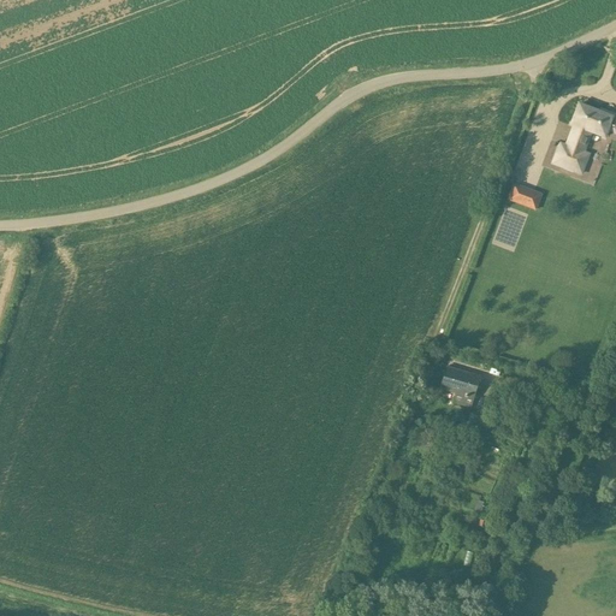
[(599,113),(579,105),(570,124),(573,125),(566,146),(560,143),(552,163),(581,173),(588,154),(582,153),(591,132),(604,137),(608,130),(615,132),(615,130),(615,116),(600,110),(599,113)]
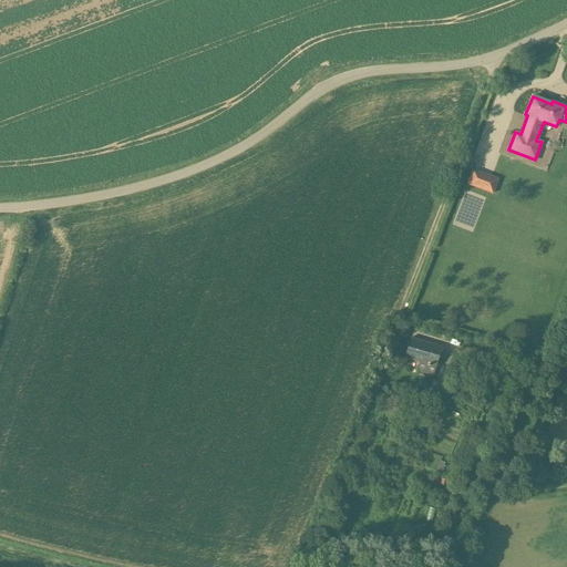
[(493,195),(498,178),(492,176),(472,168),(466,185),(493,195)]
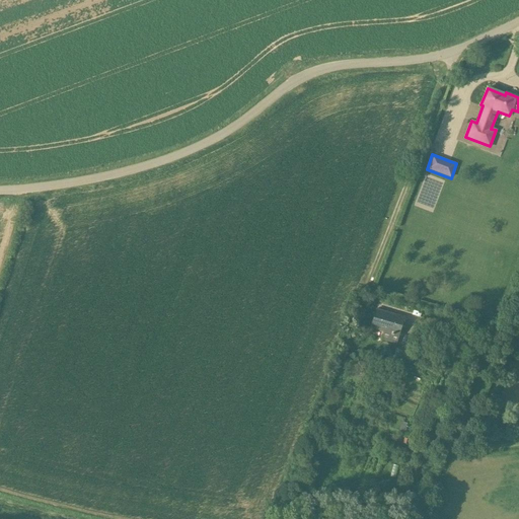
[(396,344),(403,317),(376,309),(370,326),(384,331),(382,340),(396,344)]
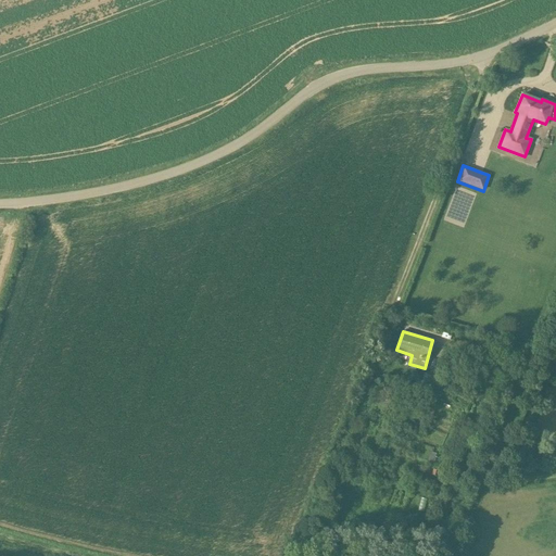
[(437,393),(441,379),(424,374),(419,388),(437,393)]
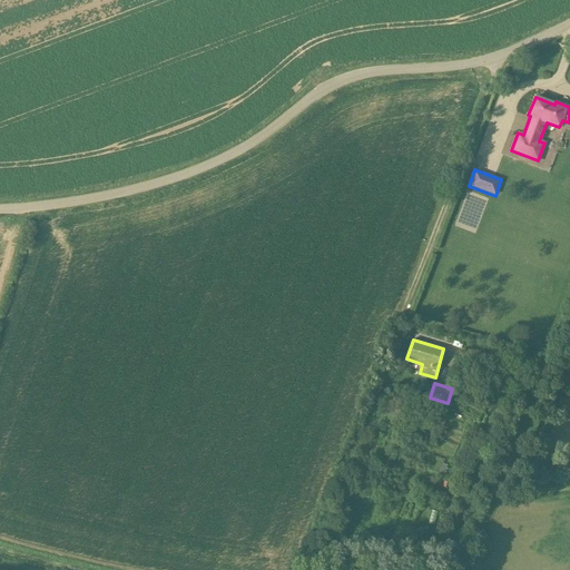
[(444,474),(448,465),(443,464),(445,460),(434,457),(430,470),(444,474)]
